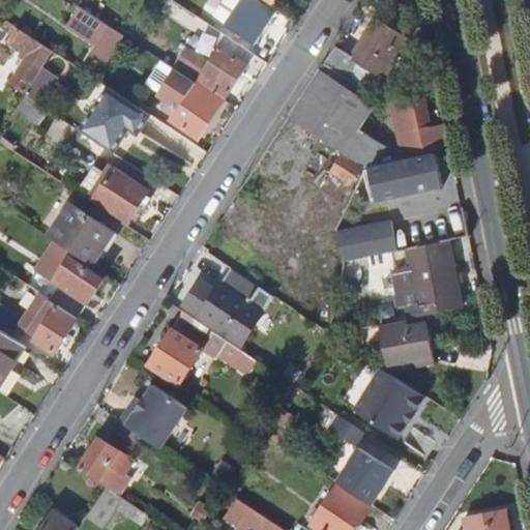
[(261,0),(240,0),(226,25),(255,43),(276,10),(269,5),(261,0)]
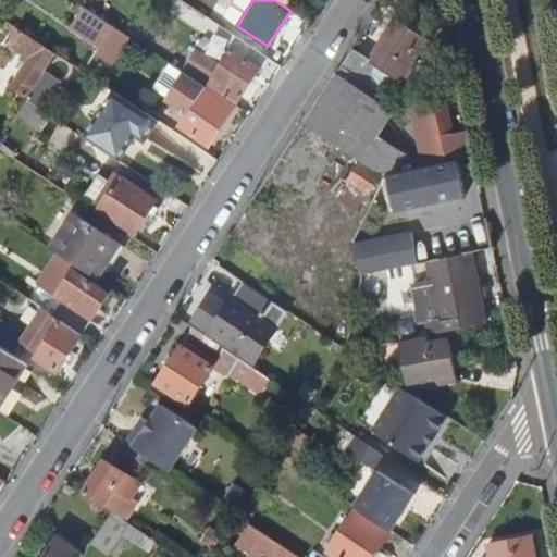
[(221,33),(232,15),(217,3),(206,22),(221,33)]
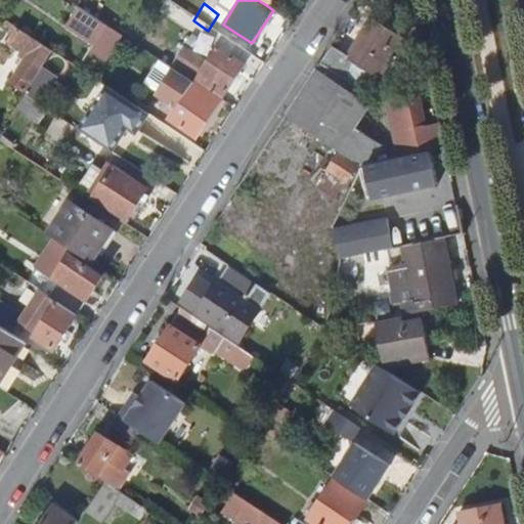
[(81,8),(73,20),(79,25),(76,30),(81,33),(92,15),(83,9),(81,8)]
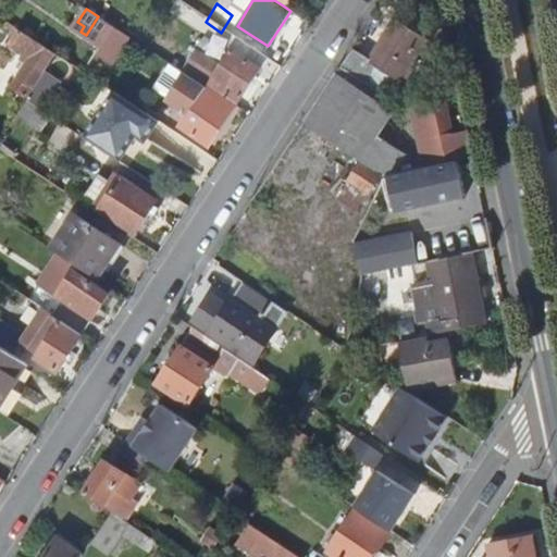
[(31,60),(12,87),(26,97),(54,53),(11,25),(8,29),(17,37),(12,46),(31,60)]
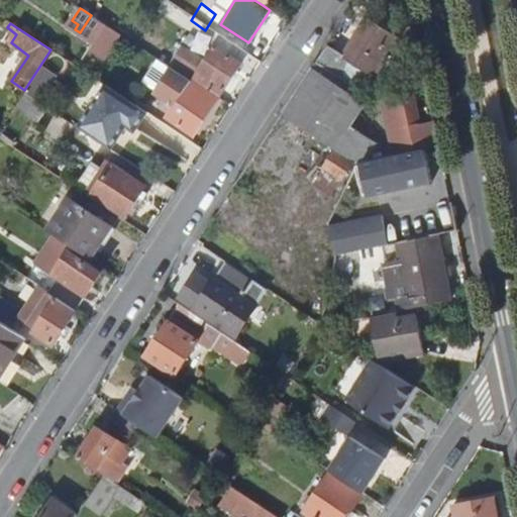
[(365,91),(397,37),(373,23),(369,29),(363,25),(344,55),(328,45),(318,63),(365,91)]
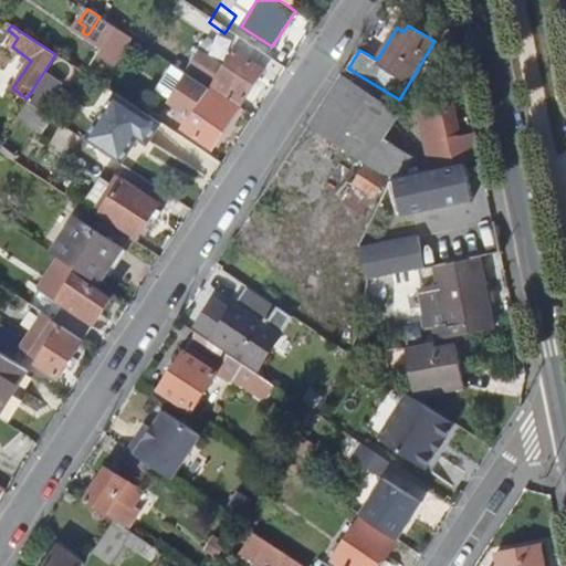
[(223,45),(217,55),(226,62),(232,52),(223,45)]
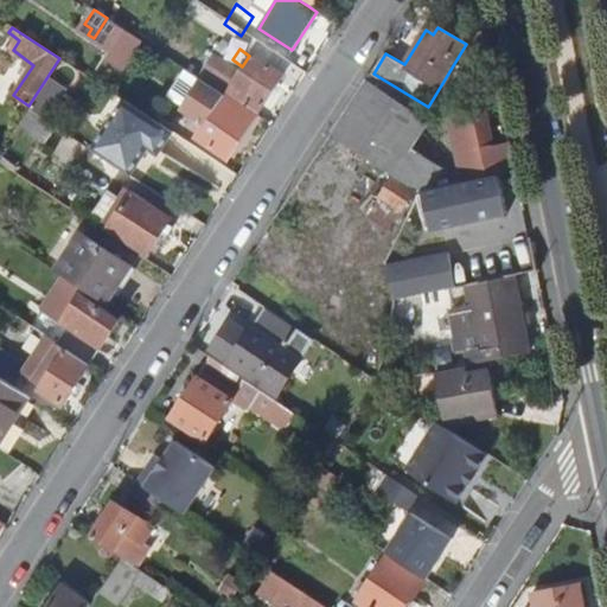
[(242,66),(230,85),(216,77),(211,84),(212,85),(256,115),(283,74),(250,52),(249,56),(242,66)]
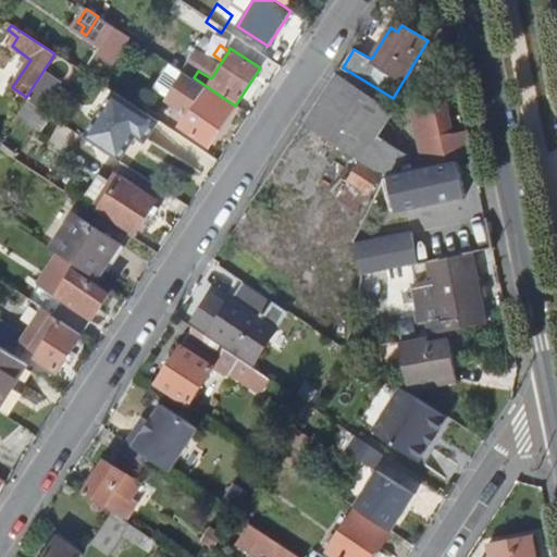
[(323,99),(306,124),(381,174),(395,171),(391,146),(392,146),(396,103),(342,70),(323,99)]
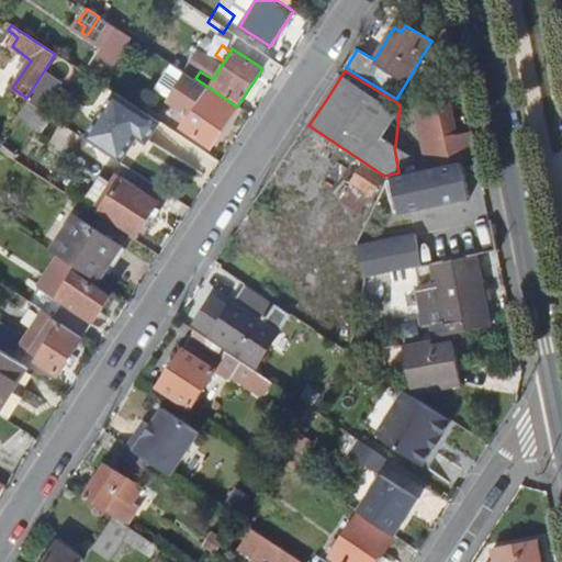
[(192,112),(182,128),(211,147),(237,107),(197,79),(180,104),(192,112)]
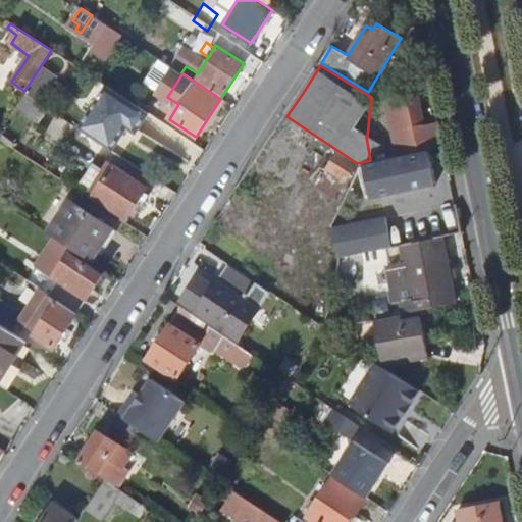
[(111,151),(112,152),(127,128),(137,135),(150,114),(108,87),(80,129),(89,136),(111,151)]
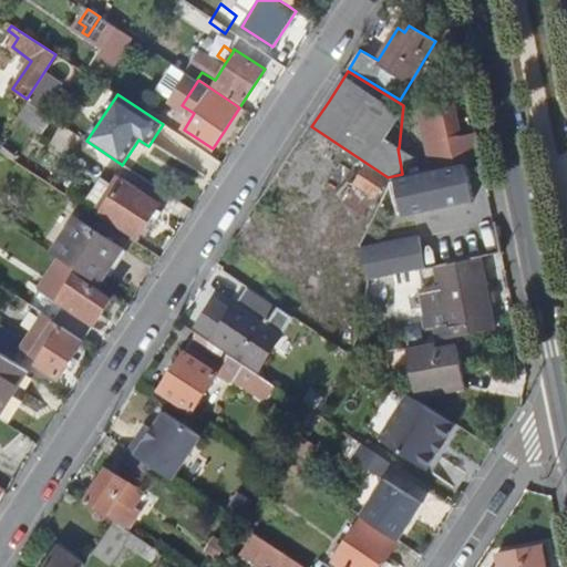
[(418,102),(426,143),(399,148),(398,148),(402,174),(484,158),(477,132),(460,136),(451,95),(418,102)]
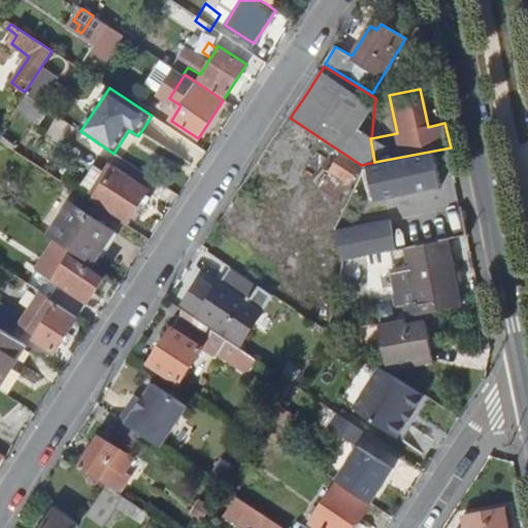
[(27,97),(18,110),(40,125),(48,110),(27,97)]
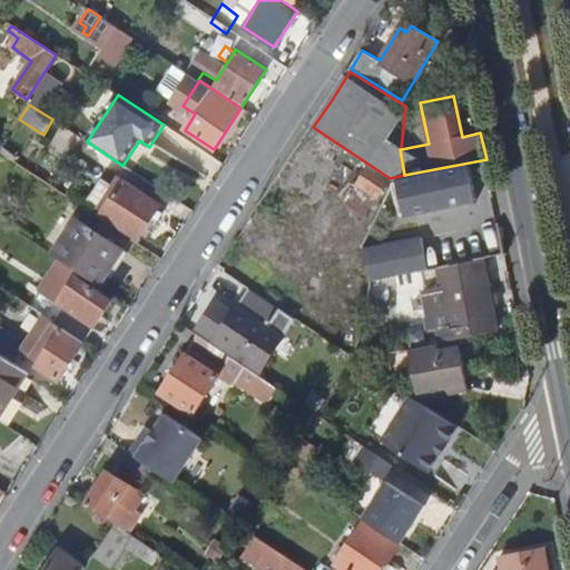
[(17,138),(7,153),(17,158),(26,145),(17,138)]
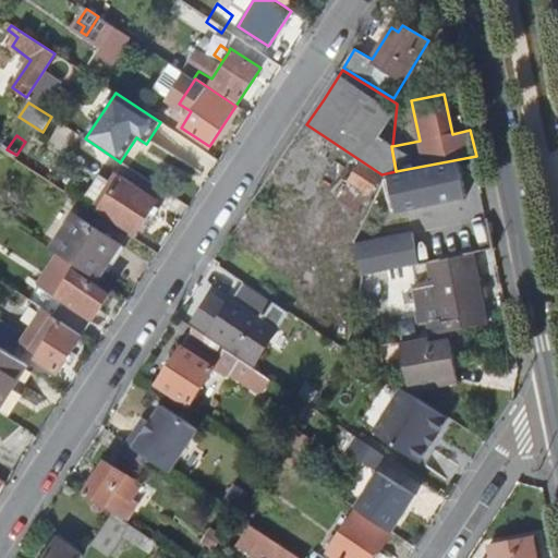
[(459,161),(390,177),(398,209),(466,195),(459,161)]
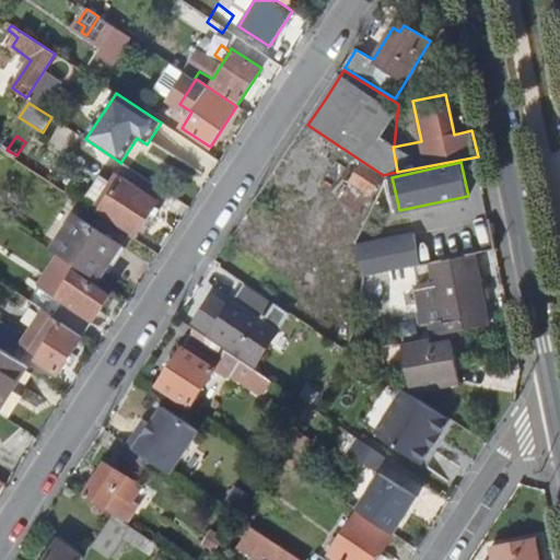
[(101,212),(137,237),(159,203),(123,178),(101,212)]
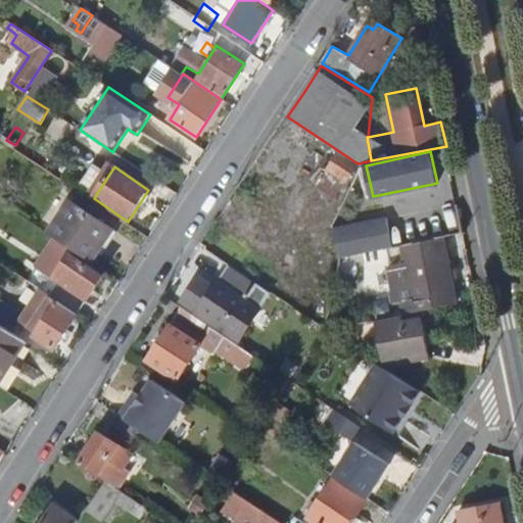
[(70,201),(48,234),(55,238),(80,255),(92,264),(113,230),(70,201)]
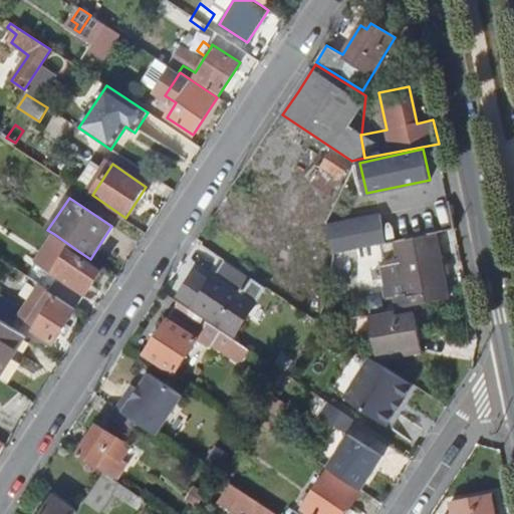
[(329,222),(336,252),(389,241),(381,210),(329,222)]
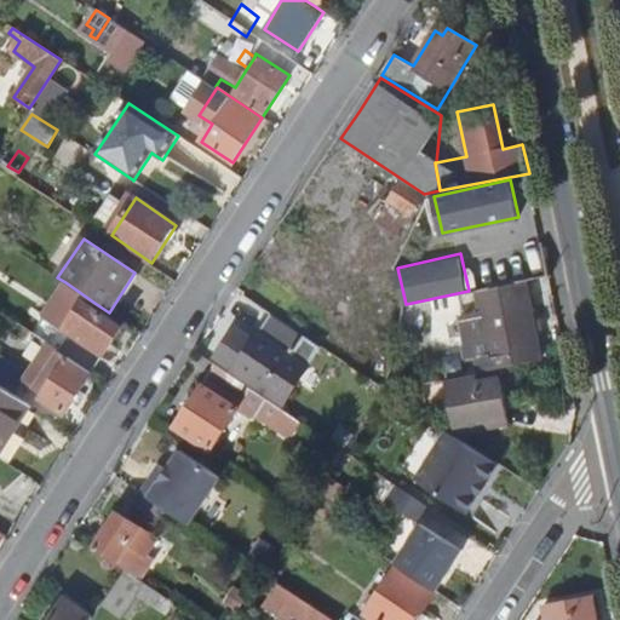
[(61,327),(58,331),(50,326),(40,339),(49,344),(91,372),(102,354),(104,355),(121,329),(90,309),(95,303),(65,282),(42,316),(61,327)]
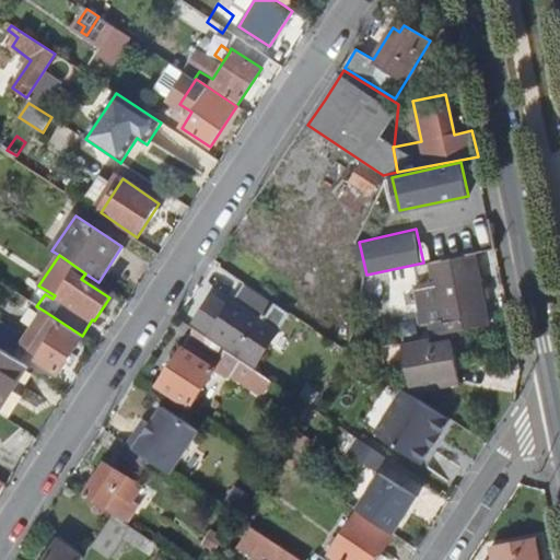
[(434,282),(441,319),(432,323),(434,336),(448,334),(490,325),(475,255),(434,263),(436,282),(434,282)]
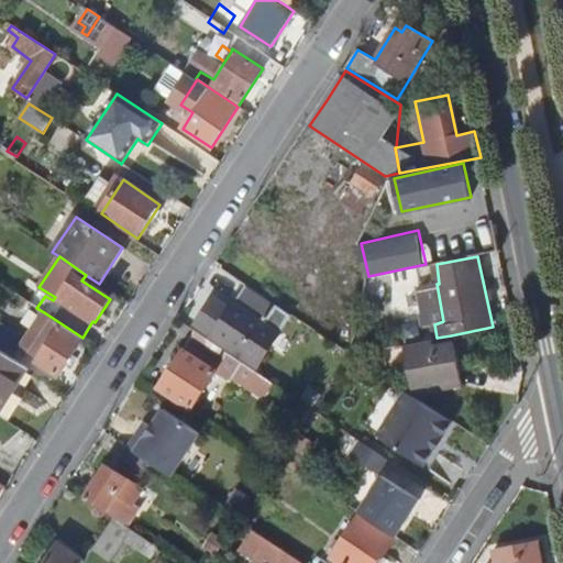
[(211,339),(256,370),(293,317),(246,287),(232,310),(213,298),(196,324),(213,335),(211,339)]
